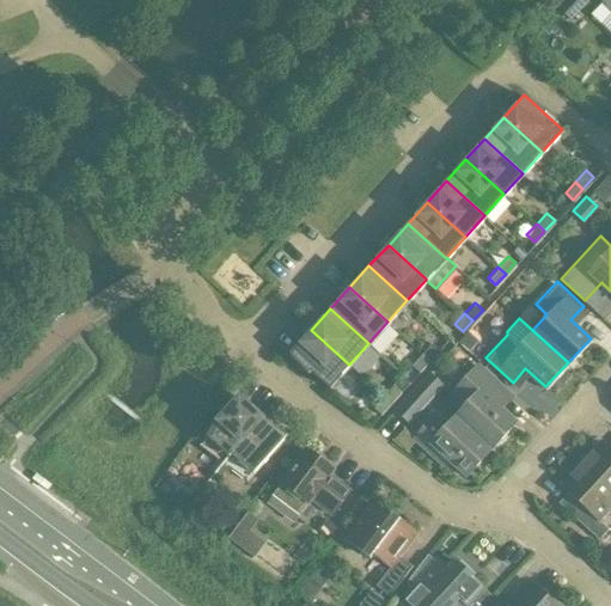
[(349,365),(311,330),(291,352),(329,386),(349,365)]
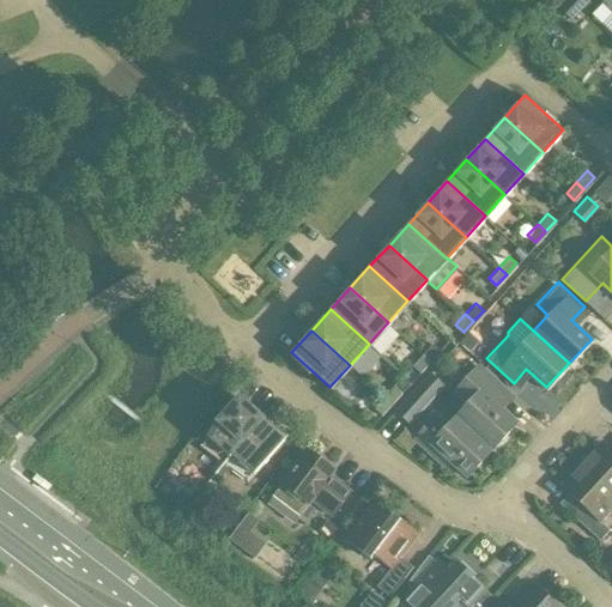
[(431,340),(422,352),(429,359),(440,347),(431,340)]
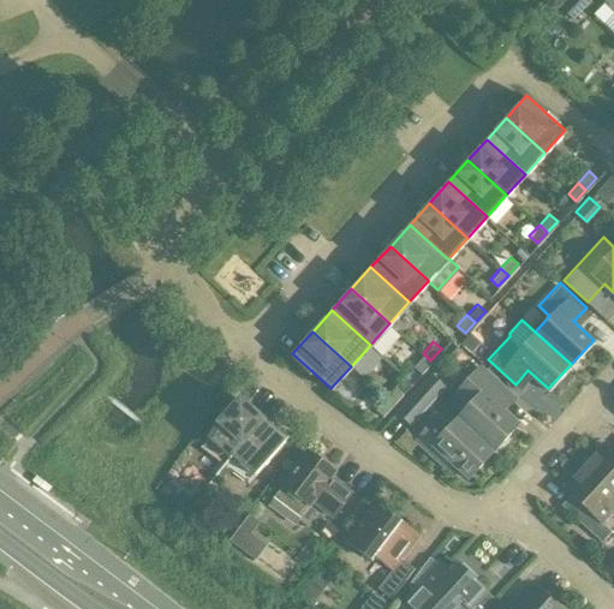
[(430,360),(423,353),(413,364),(421,371),(430,360)]
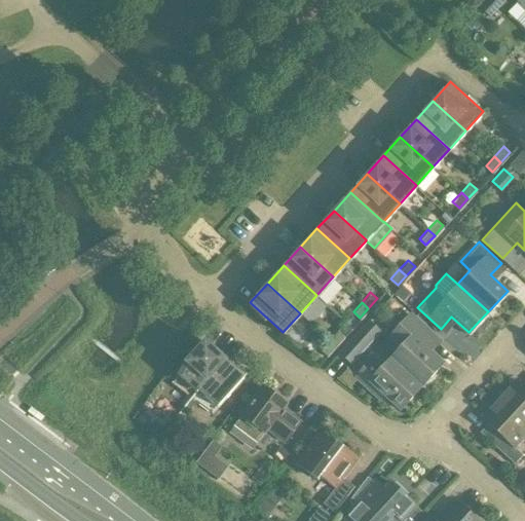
[(390,356),(422,384),(421,383),(442,362),(424,345),(434,334),(409,311),(398,325),(401,328),(391,338),(401,345),(391,356),(390,356)]
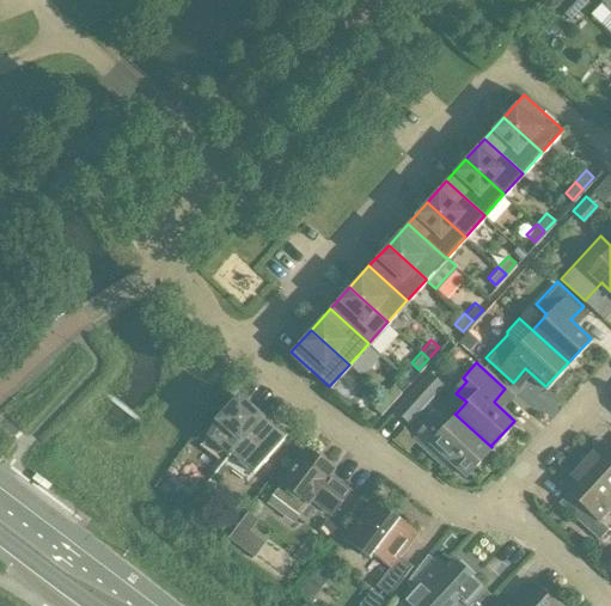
[(419,381),(432,392),(441,383),(428,371),(419,381)]
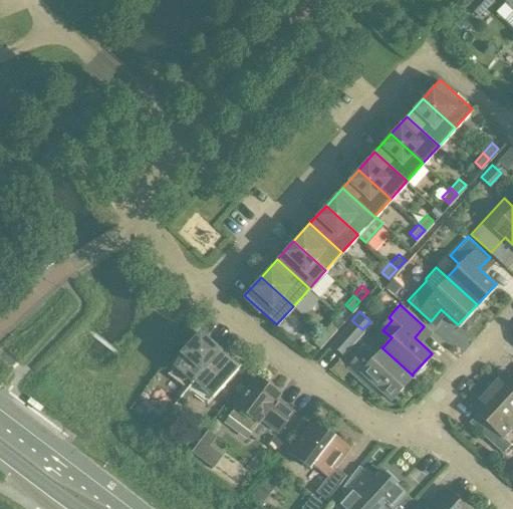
[(362,329),(351,320),(331,342),(342,352),(362,329)]
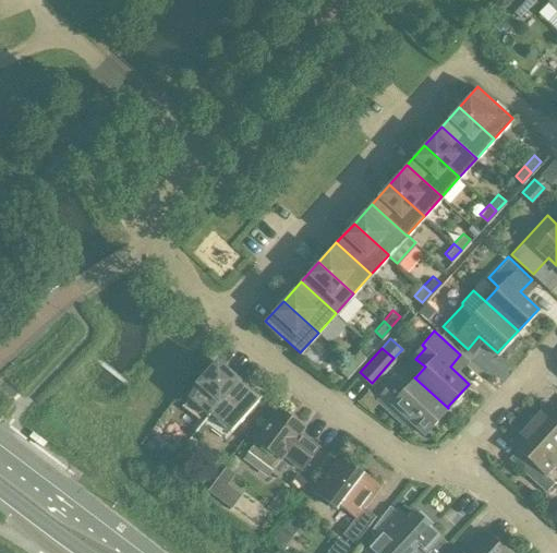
[(358,349),(348,360),(355,367),(365,356),(358,349)]
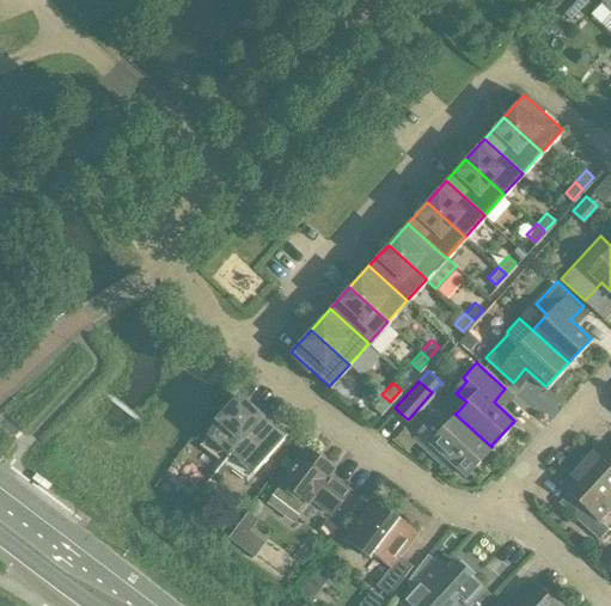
[(390,402),(382,395),(372,405),(380,412),(390,402)]
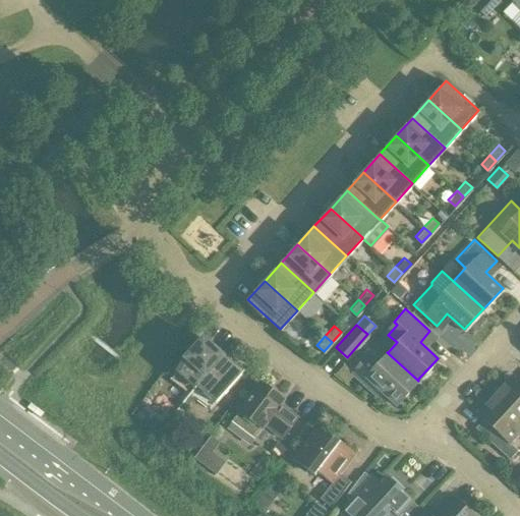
[(188,392),(222,354),(203,337),(183,357),(185,358),(168,377),(188,392)]
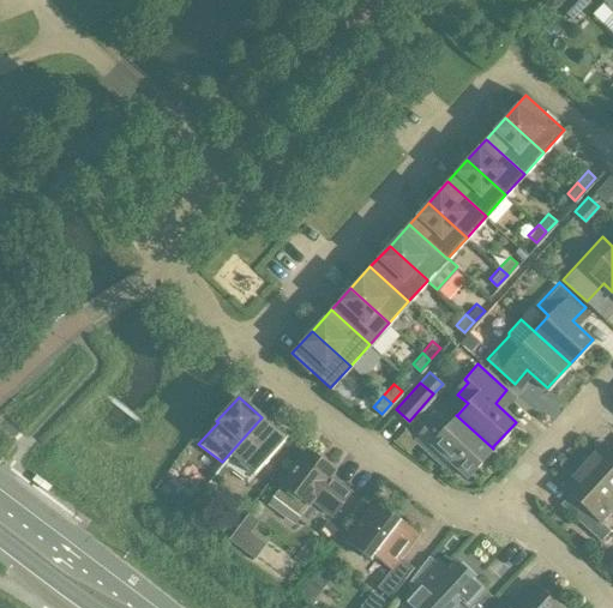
[(436,414),(416,435),(415,437),(436,455),(440,450),(467,475),(491,449),(492,450),(493,449),(456,415),(455,416),(456,416),(448,426),(436,414)]
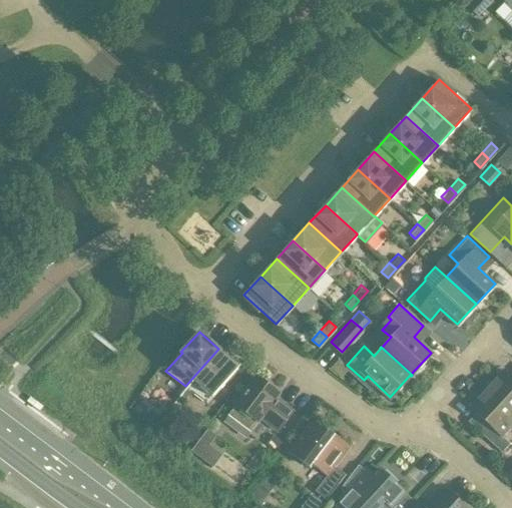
[(218,349),(185,386),(205,401),(237,366),(218,349)]
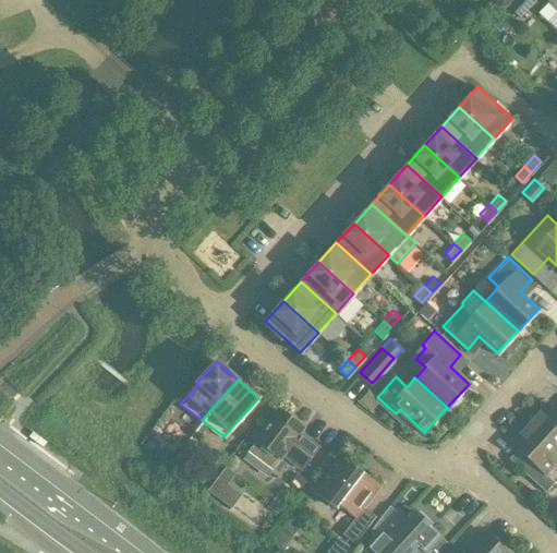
[(530,421),(556,445),(556,408),(548,401),(530,421)]
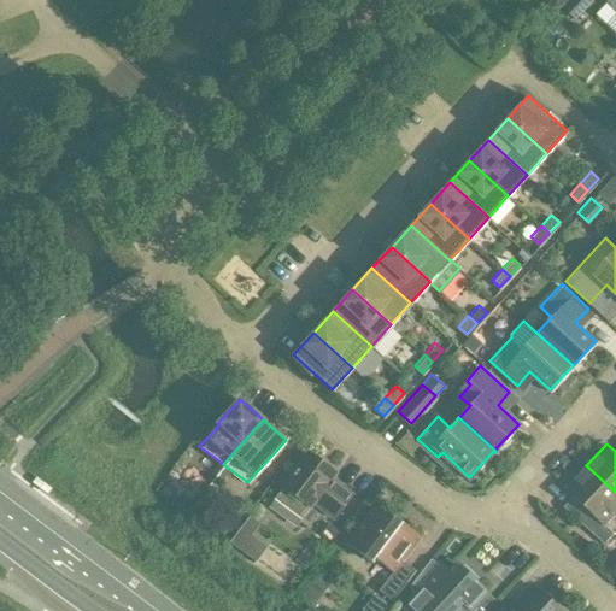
[(308,450),(282,485),(274,495),(300,516),(312,499),(334,516),(351,492),(329,476),(334,470),(308,450)]
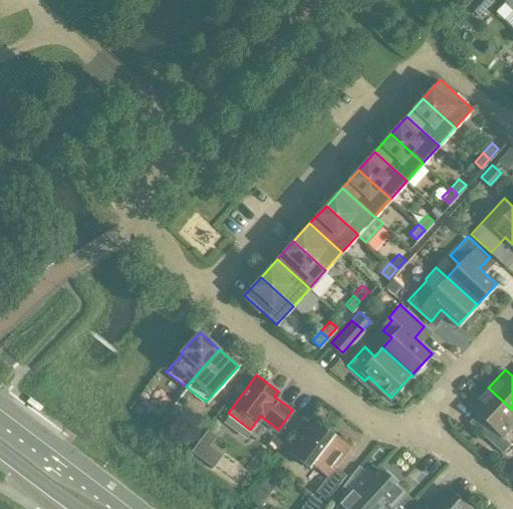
[(512,421),(512,410),(488,388),(471,406),(492,425),(484,434),(502,451),(510,442),(501,434),(512,421)]
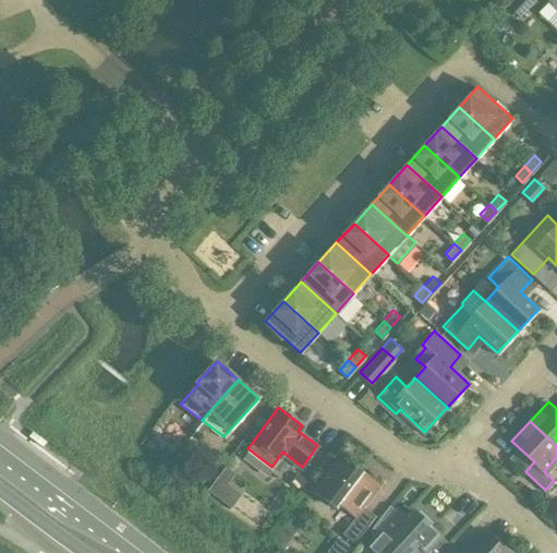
[(354,542),(371,519),(375,514),(363,505),(379,483),(362,470),(360,475),(338,458),(313,491),(336,507),(339,504),(354,516),(341,532),(354,542)]
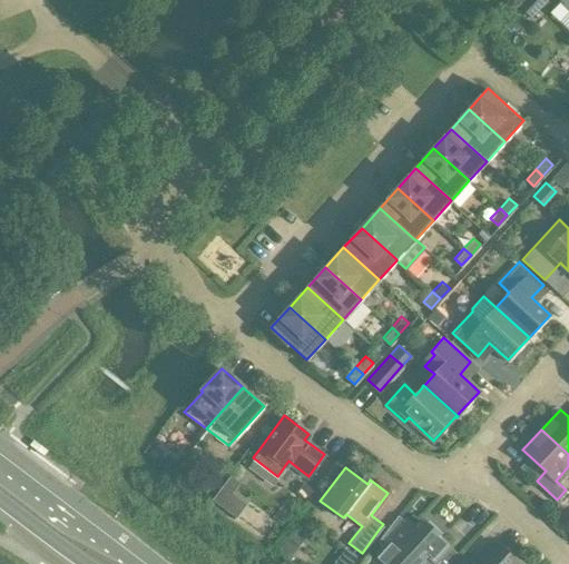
[(296,490),(306,497),(314,486),(304,480),(296,490)]
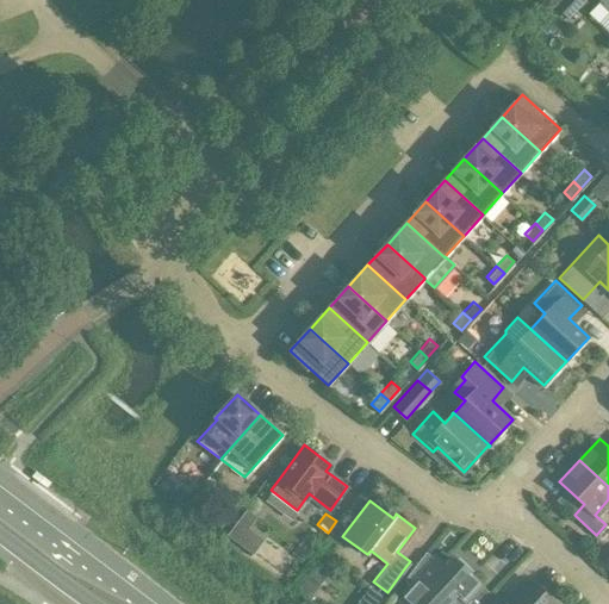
[(237,520),(225,536),(249,554),(262,539),(237,520)]
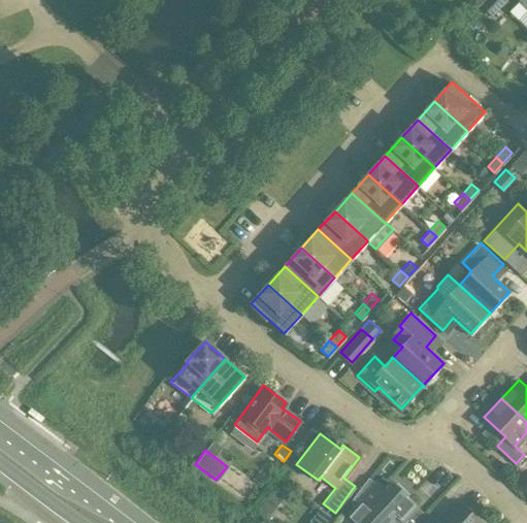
[(369,475),(350,499),(354,503),(374,481),(369,475)]
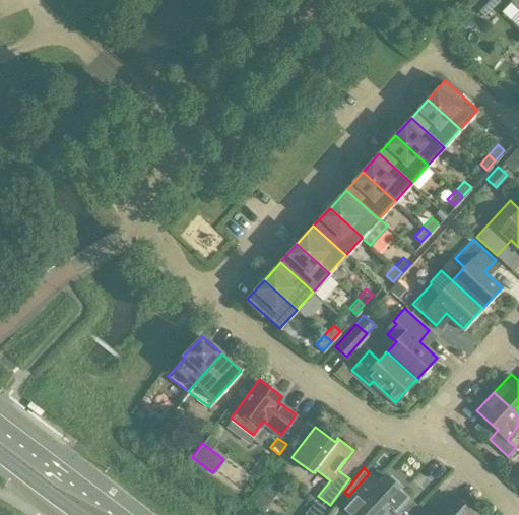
[(371,472),(338,507),(347,514),(379,514),(389,505),(396,513),(410,498),(400,488),(403,485),(391,473),(388,476),(386,474),(380,480),(371,472)]
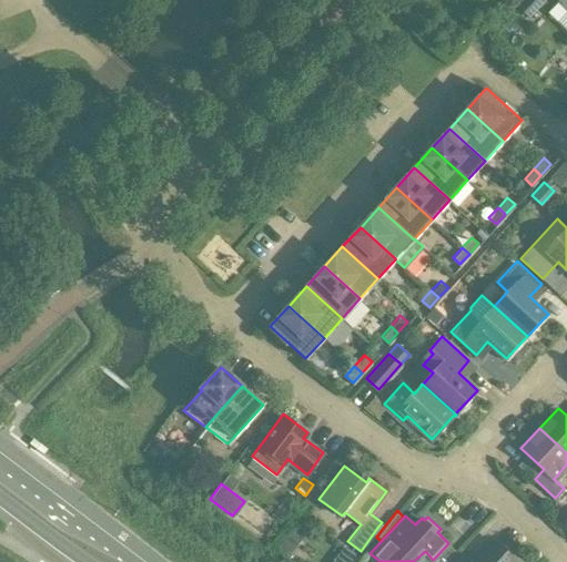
[(302,537),(291,528),(284,537),(295,545),(302,537)]
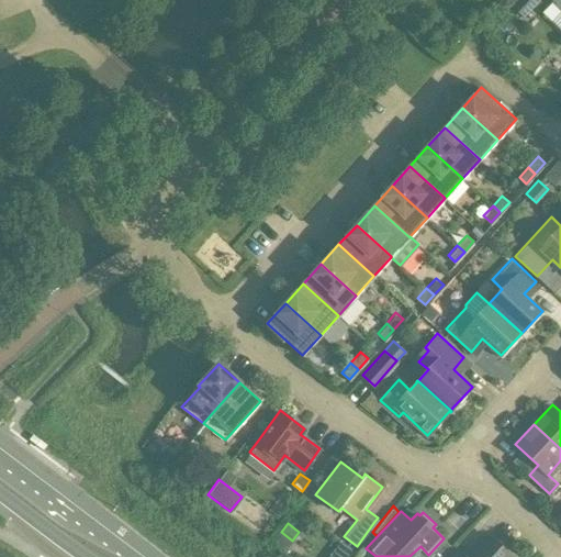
[(514,556),(487,533),(467,556),(455,545),(442,556),(514,556)]
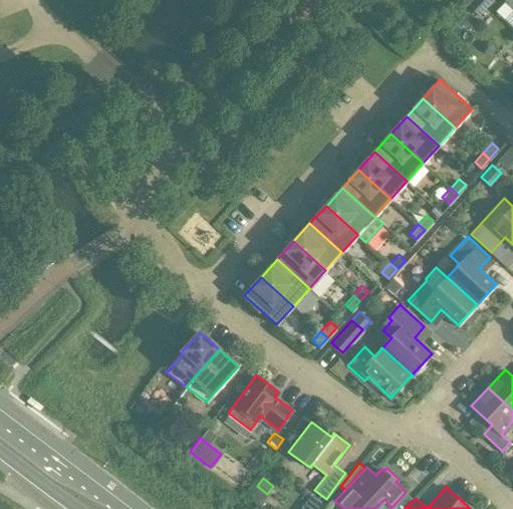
[(317,508),(323,502),(311,493),(299,508),(317,508)]
